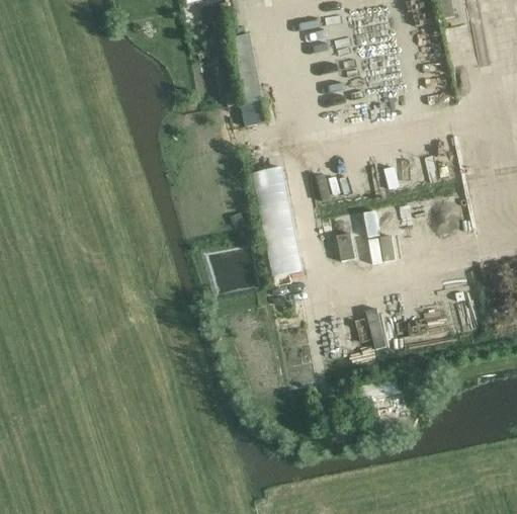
[(439,0),(442,16),(454,14),(451,0),(439,0)]
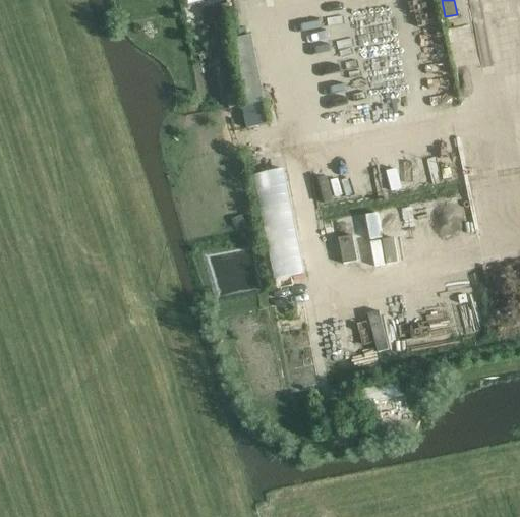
[(430,101),(454,97),(446,45),(422,49),(430,101)]
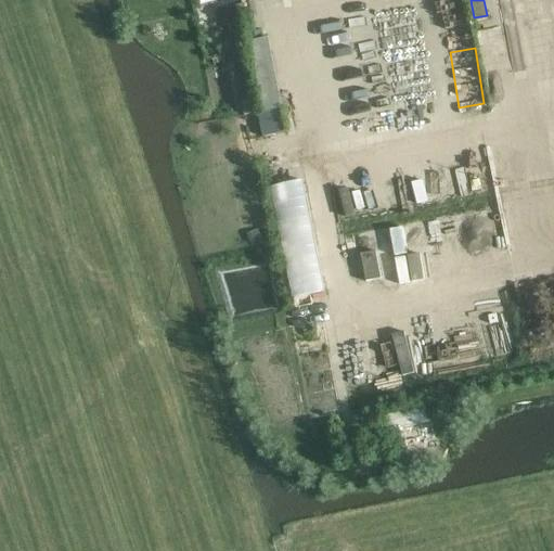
[(261,109),(257,110),(261,133),(285,129),(281,105),(261,109)]
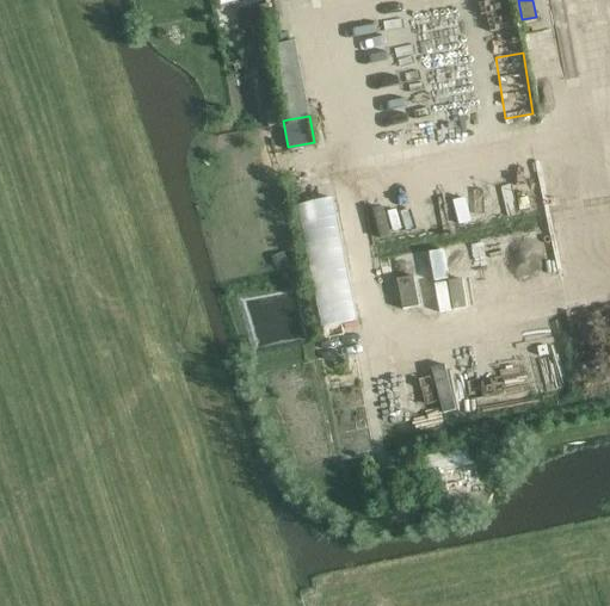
[(283,248),(270,253),(275,265),(288,259),(283,248)]
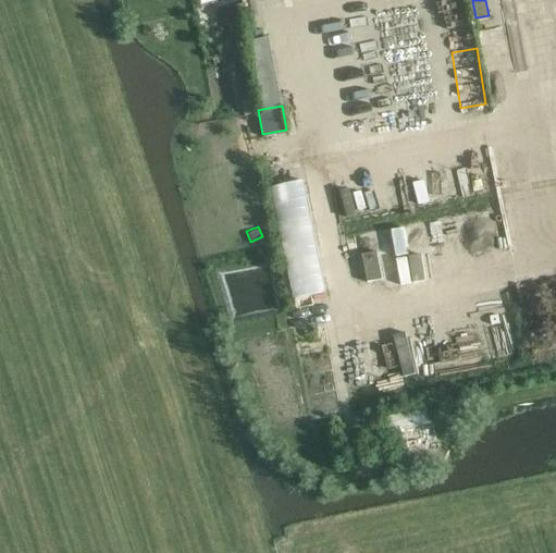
[(429,405),(384,416),(387,429),(432,418),(429,405)]
